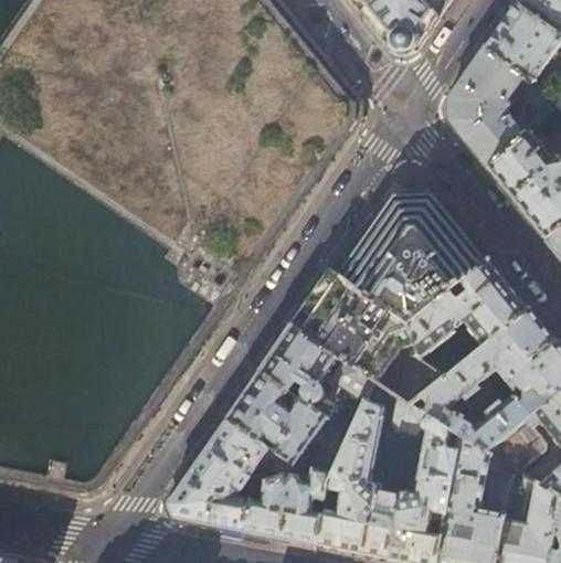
[(349,0),(364,19),(390,50),(411,50),(422,34),(435,16),(422,0),(349,0)]
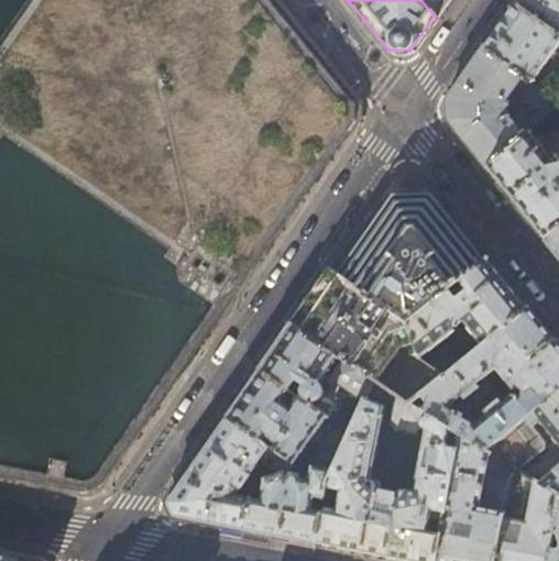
[(420,0),(434,15),(444,0),(420,0)]
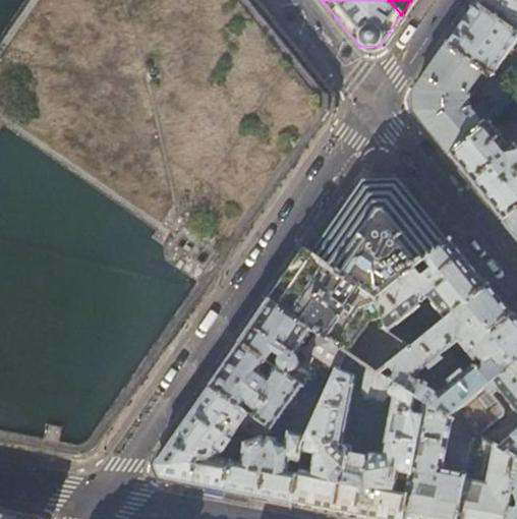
[(471,0),(471,1),(516,34),(516,33),(516,0),(471,0)]
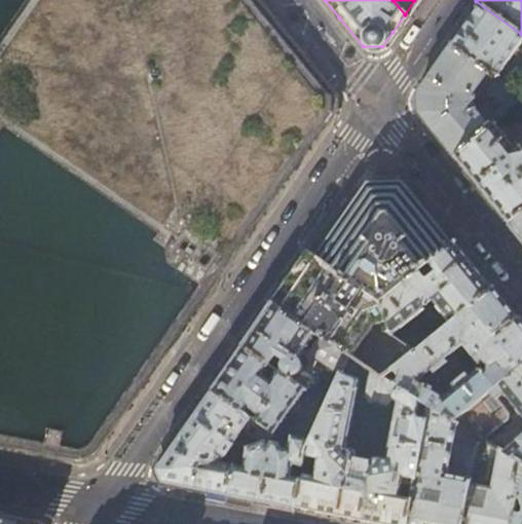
[(521,34),(476,1),(462,21),(446,43),(484,70),(501,82),(510,69),(501,63),(521,34)]
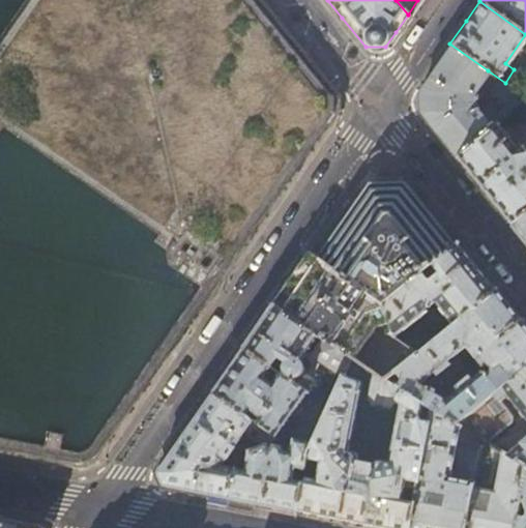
[(473,90),(488,70),(449,44),(434,67),(416,91),(417,111),(437,136),(454,155),(489,125),(474,108),(473,90)]
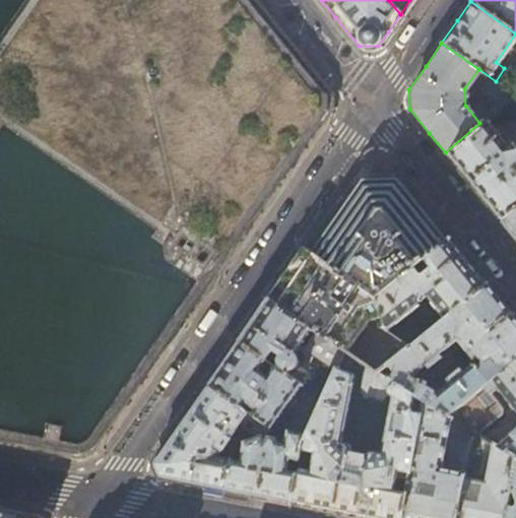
[(515,137),(510,143),(503,142),(484,119),(479,123),(445,152),(472,186),(498,217),(515,202),(515,137)]
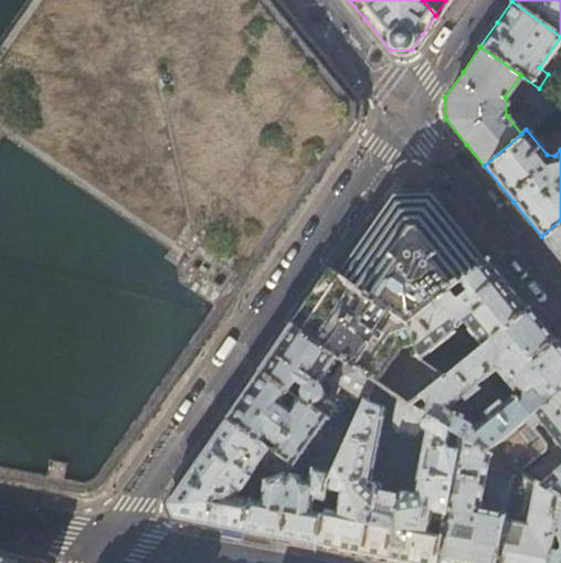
[(349,255),(336,274),(404,321),(482,259),(480,259),(462,235),(443,212),(427,193),(391,194),(383,205),(349,255)]
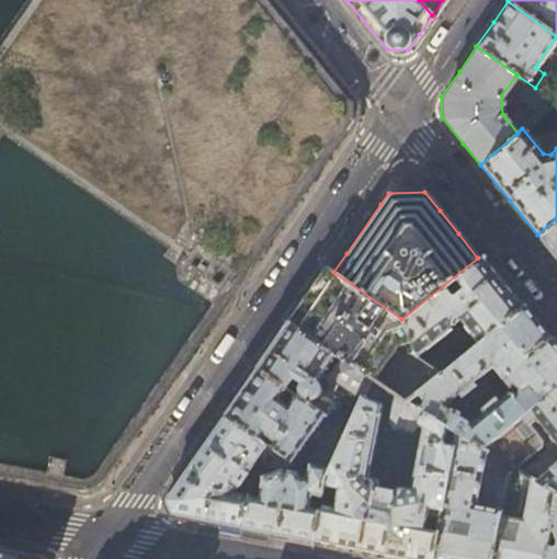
[(556,218),(537,235),(556,259),(556,218)]
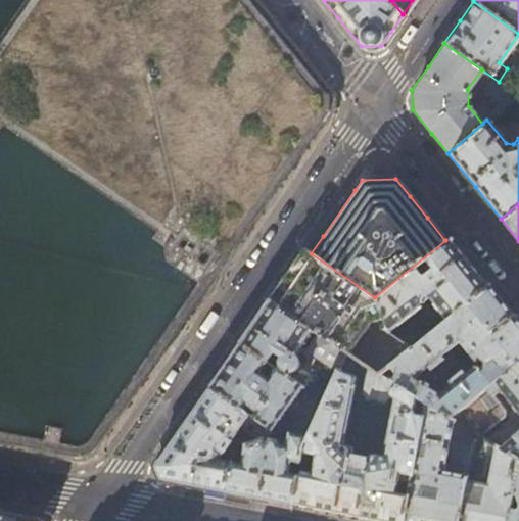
[(450,237),(445,240),(374,297),(385,327),(411,345),(425,334),(417,325),(413,328),(398,321),(419,304),(417,301),(426,294),(431,300),(430,301),(443,319),(487,283),(469,261),(450,237)]
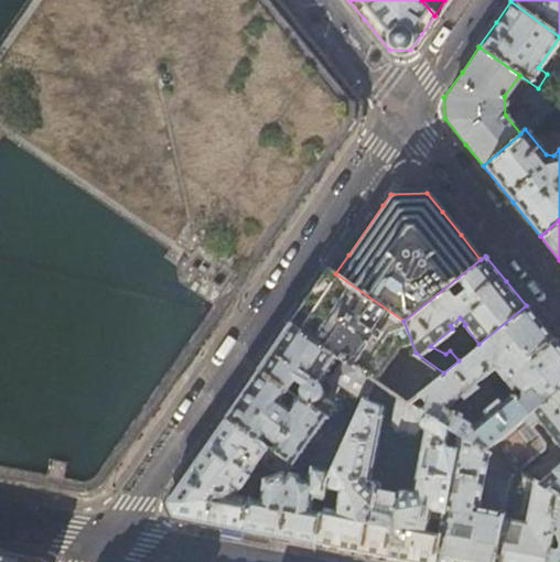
[(404,321),(335,273),(326,267),(307,294),(288,322),(370,377),(380,384),(392,391),(408,401),(420,392),(443,373),(416,353),(404,321)]
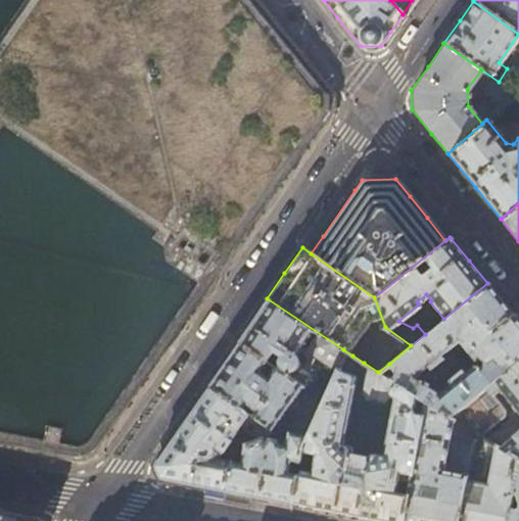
[(498,295),(487,283),(443,319),(425,334),(411,345),(389,364),(395,371),(387,378),(416,395),(422,385),(412,378),(414,375),(456,340),(464,351),(512,314),(498,295)]
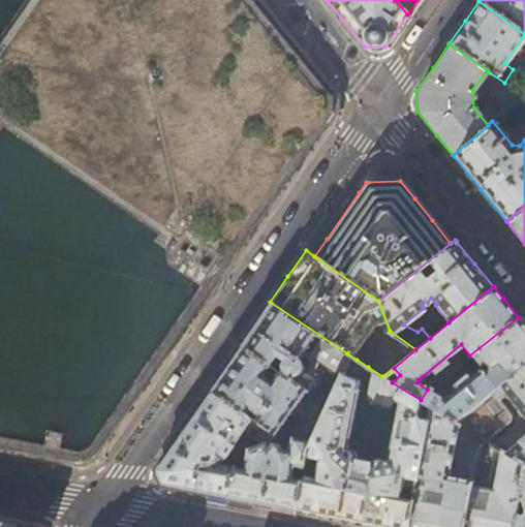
[(257,320),(239,345),(295,382),(301,373),(298,370),(299,368),(300,363),(299,360),(296,357),(301,349),(338,373),(347,353),(270,302),(257,320)]
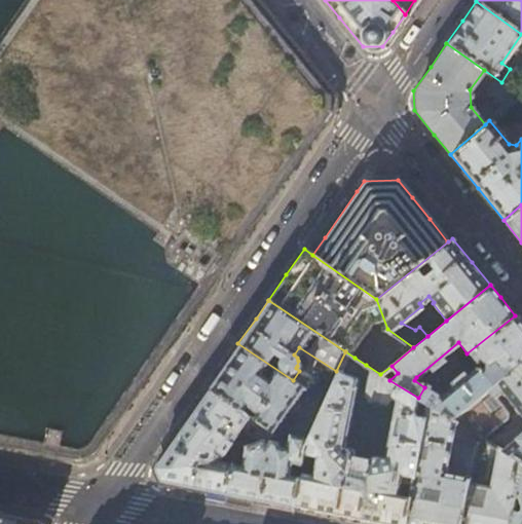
[(521,324),(515,315),(467,353),(473,361),(481,361),(481,366),(474,366),(440,394),(435,394),(424,387),(418,398),(427,404),(450,418),(515,366),(521,360),(521,359),(521,324)]
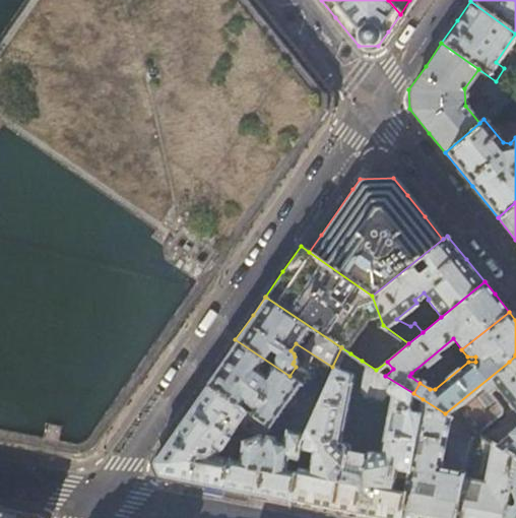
[(289,376),(235,339),(221,359),(204,383),(238,405),(242,399),(253,406),(248,412),(268,426),(283,403),(287,407),(289,406),(295,401),(294,398),(288,395),(298,382),(289,376)]
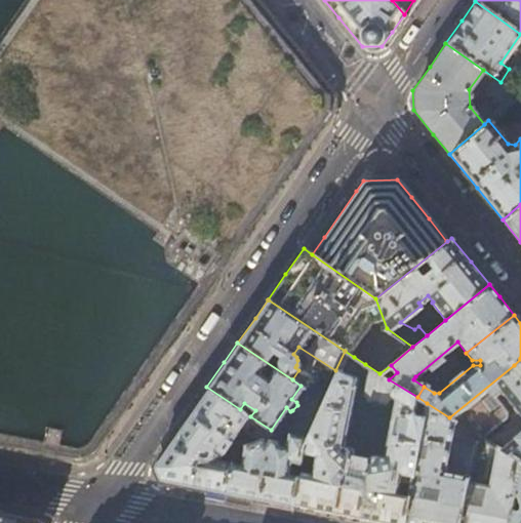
[(347,371),(354,357),(345,351),(335,370),(323,400),(312,425),(308,435),(301,450),(290,507),(347,517),(377,522),(402,522),(427,403),(417,397),(389,379),(379,373),(365,364),(358,393),(361,398),(385,402),(390,399),(392,394),(396,397),(386,451),(372,448),(368,449),(366,450),(365,452),(349,449),(349,447),(348,444),(346,442),(341,441),(353,380),(352,375),(350,373),(347,371)]
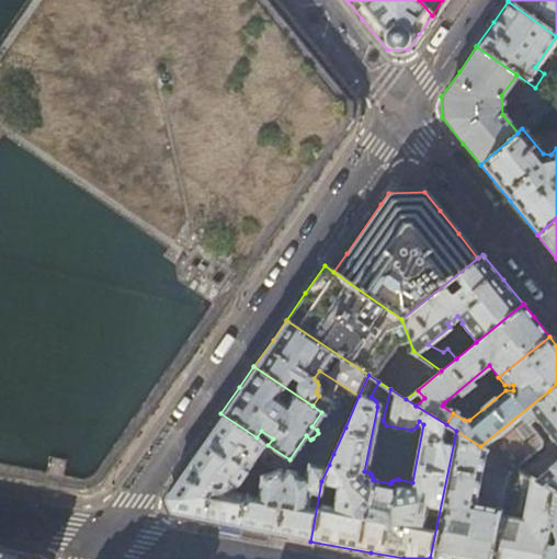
[(556,383),(556,384),(556,397),(556,399),(549,390),(480,446),(484,447),(508,463),(511,465),(534,446),(535,441),(522,425),(532,418),(556,448),(556,456),(531,477),(555,492),(556,489),(556,383)]
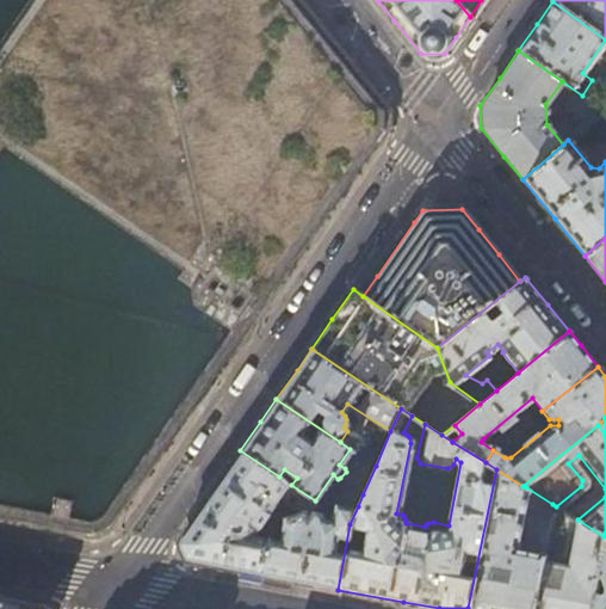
[(279,477),(240,450),(208,499),(177,542),(184,559),(221,566),(259,574),(269,526),(260,524),(269,512),(267,511),(279,493),(303,510),(320,504),(315,500),(291,485),(279,477)]
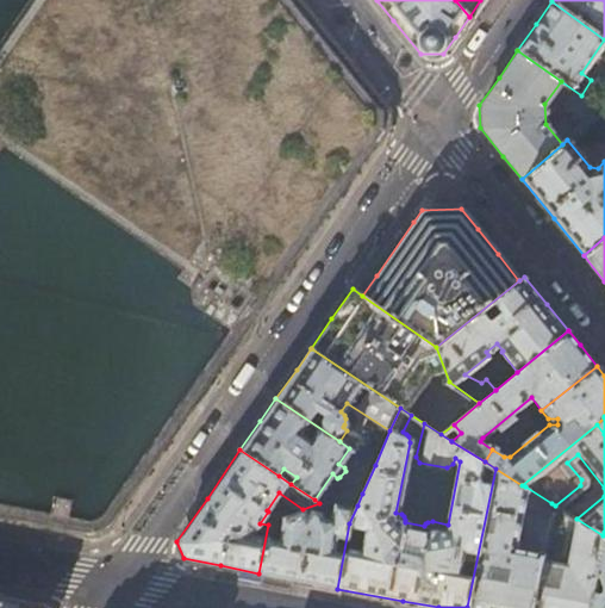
[(362,494),(375,465),(360,456),(340,484),(362,494)]
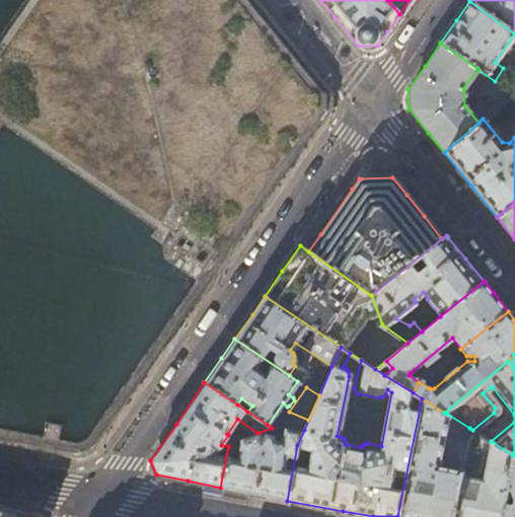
[(447,414),(444,413),(422,398),(397,516),(451,516),(460,475),(465,449),(467,435),(444,430),(447,414)]
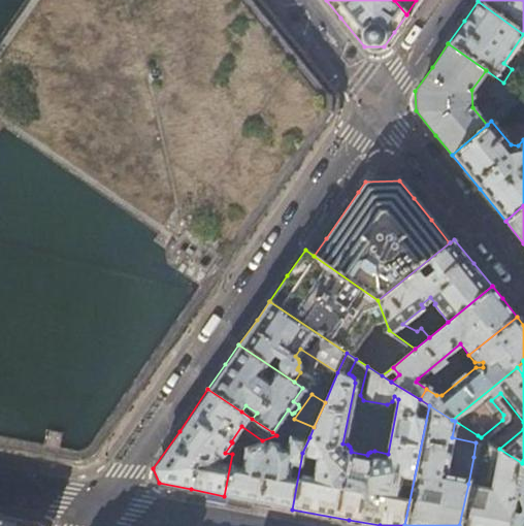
[(279,434),(276,435),(262,440),(232,452),(232,454),(224,496),(252,501),(292,510),(302,453),(309,437),(290,434),(286,449),(280,448),(277,441),(279,434)]
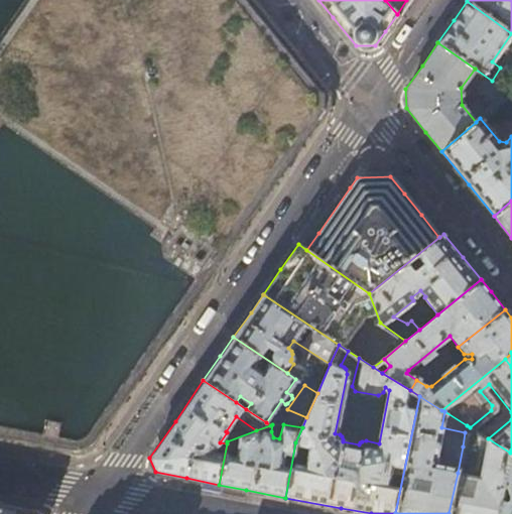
[(488,438),(470,427),(467,425),(465,432),(463,446),(485,452),(480,477),(458,473),(449,513),(498,513),(511,453),(510,453),(488,438)]
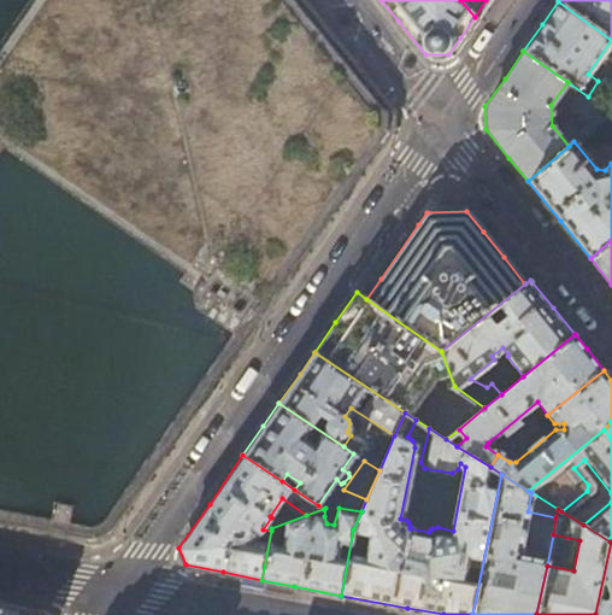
[(611,614),(611,542),(595,614),(611,614)]
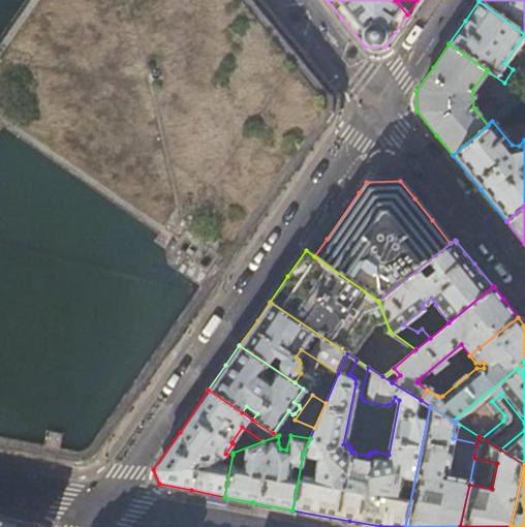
[(12,519),(0,517),(0,526),(38,526),(37,524),(12,519)]
